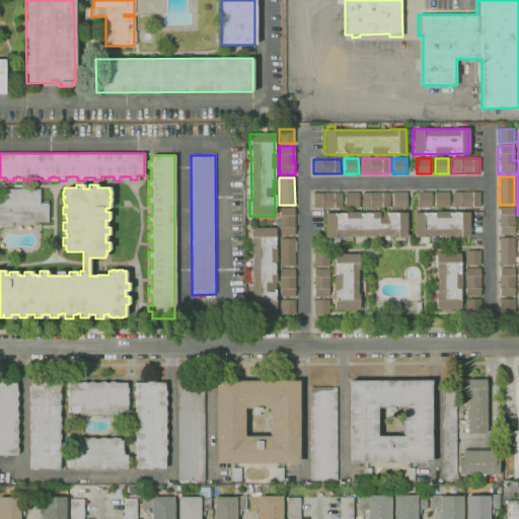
[(0,203),(3,203),(3,190),(40,189),(40,201),(49,200),(49,205),(48,205),(48,221),(0,221),(0,203)]
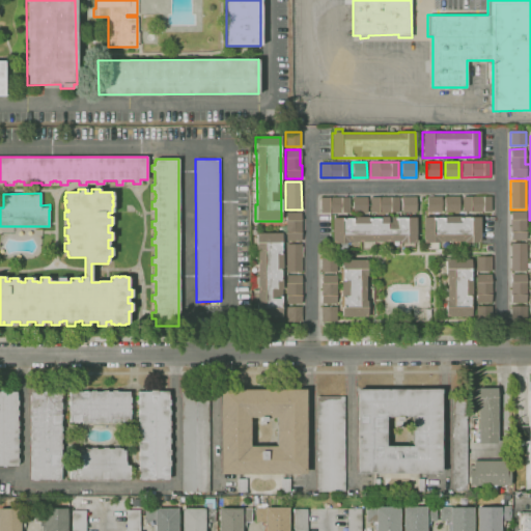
[(352,213),(352,197),(366,197),(366,213),(352,213)]
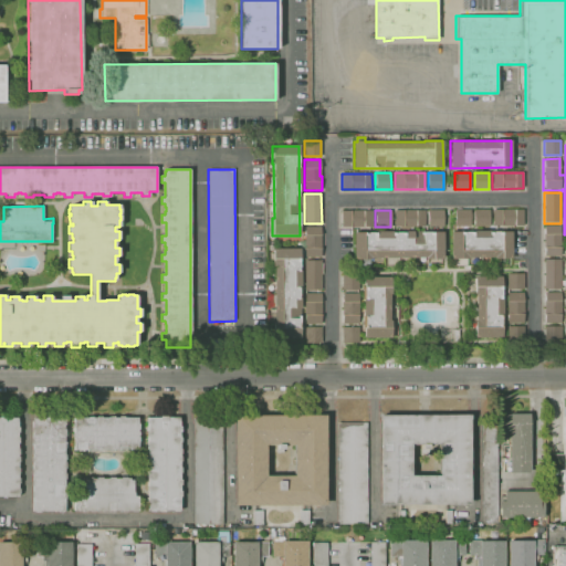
[(425,227),(395,227),(395,210),(425,210),(425,227)]
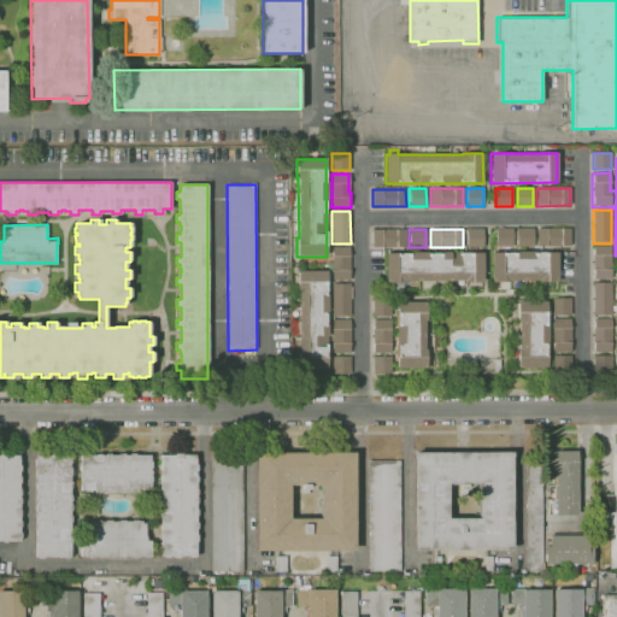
[(465,247),(465,229),(483,229),(483,247),(465,247)]
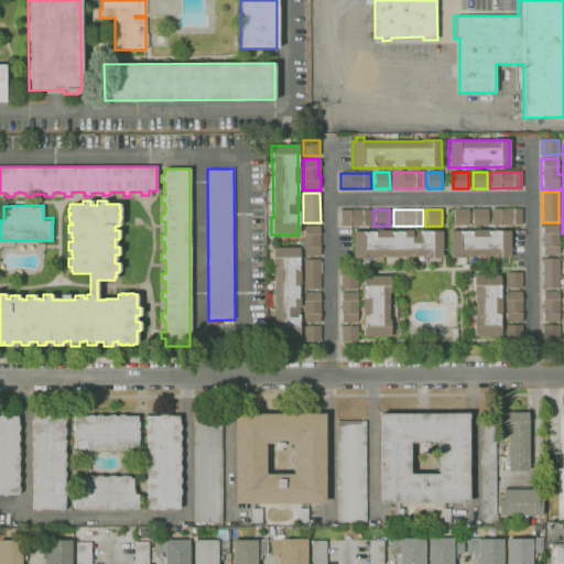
[(454,226),(454,209),(468,209),(468,226),(454,226)]
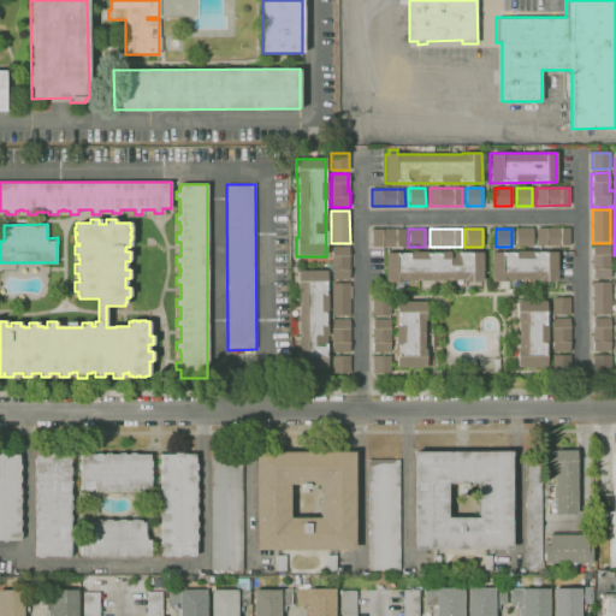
[(516,247),(516,229),(532,229),(532,247),(516,247)]
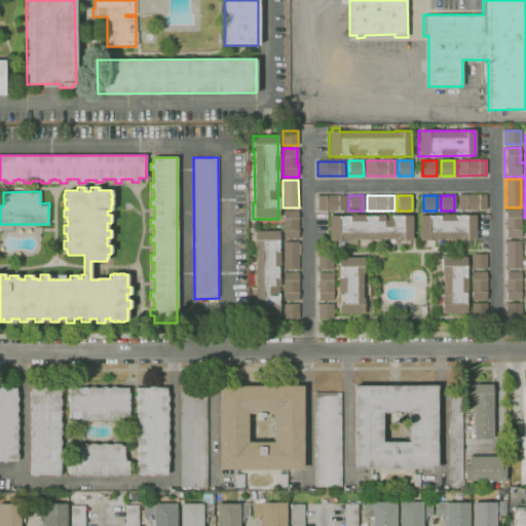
[(486,211),(457,211),(457,195),(486,195),(486,211)]
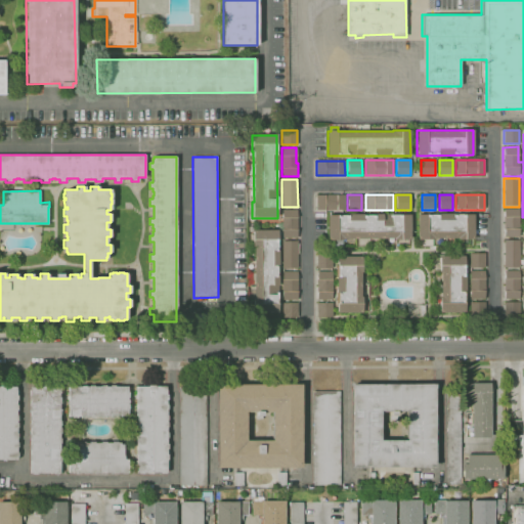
[(316,211),(316,195),(344,195),(345,211),(316,211)]
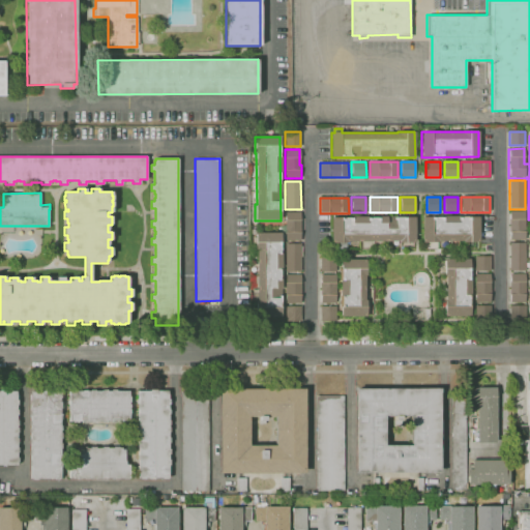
[(509,239),(509,211),(525,211),(525,239),(509,239)]
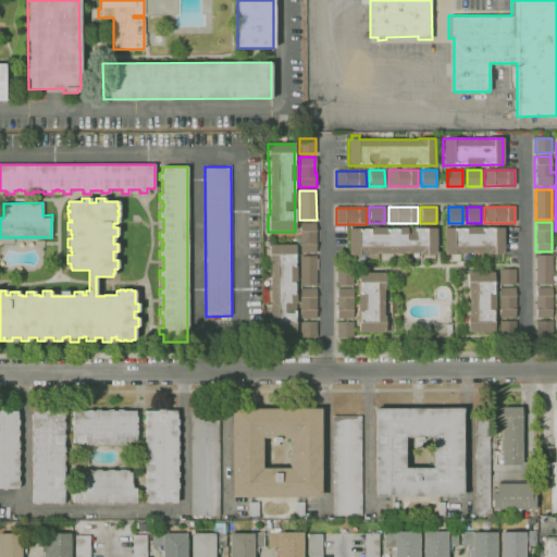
[(317,254),(299,254),(299,223),(317,223),(317,254)]
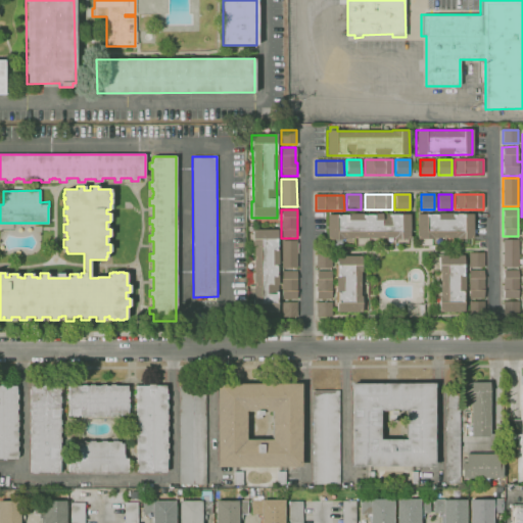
[(426,215),(463,215),(463,214),(473,214),(473,239),(457,239),(457,238),(433,238),(433,239),(417,239),(417,215),(426,215)]
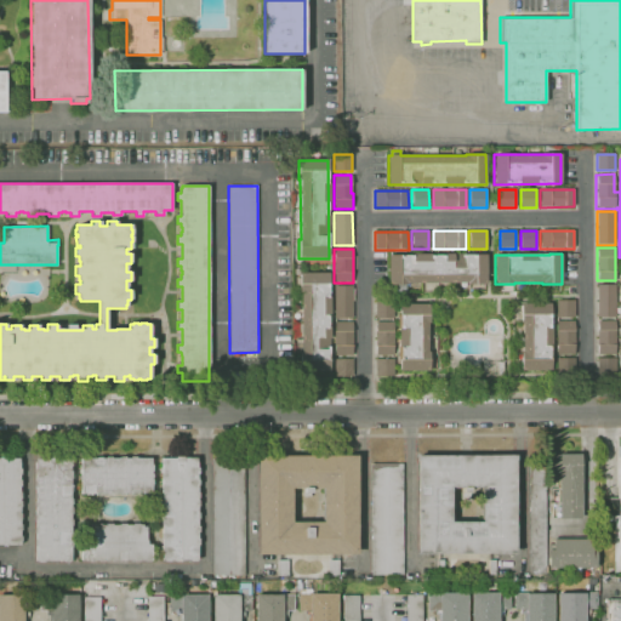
[(405,292),(391,292),(391,285),(388,285),(388,255),(486,255),(486,284),(467,285),(467,283),(408,284),(408,285),(405,285),(405,292)]
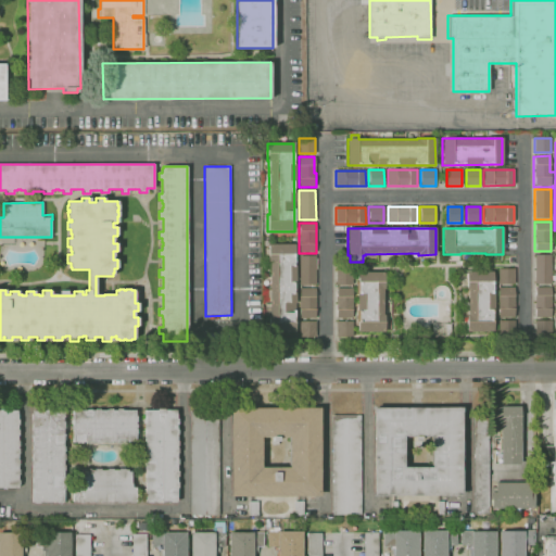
[(555,318),(551,318),(534,318),(534,287),(550,287),(550,285),(534,285),(534,255),(551,254),(551,263),(555,263),(555,243),(555,318)]
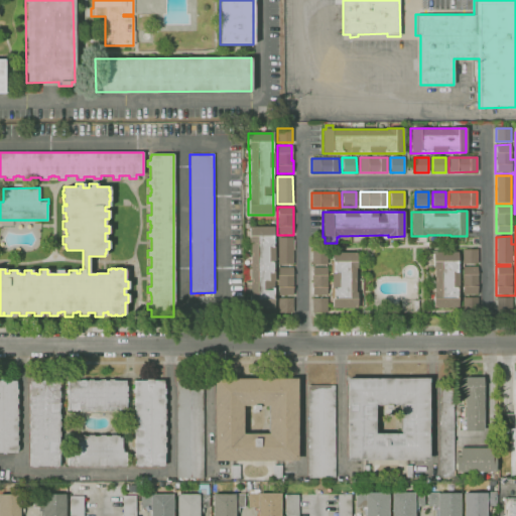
[(274,308),(249,308),(249,292),(250,292),(250,243),(249,243),(248,227),(273,227),(274,308)]
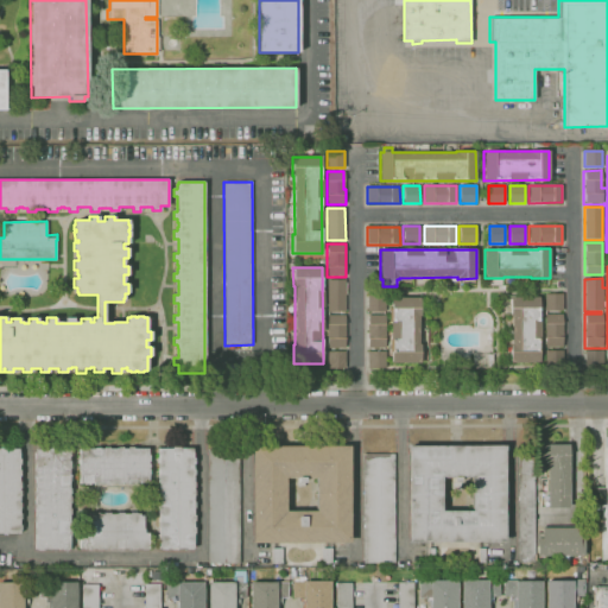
[(327,312),(327,279),(346,279),(346,311),(327,312)]
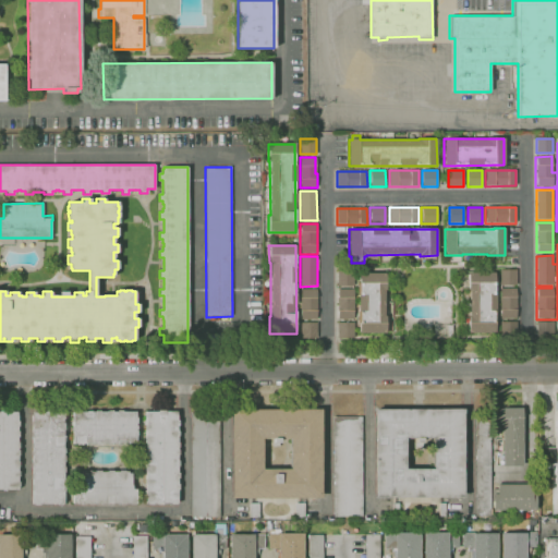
[(517,286),(499,286),(499,269),(516,269),(517,286)]
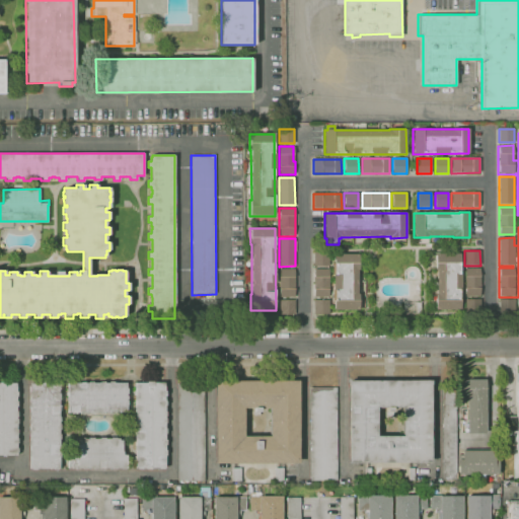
[(359,310),(335,310),(335,295),(330,295),(330,298),(327,298),(327,297),(314,297),(313,269),(327,269),(327,281),(335,281),(334,265),(328,265),(328,267),(313,267),(313,252),(328,252),(328,255),(334,255),(334,254),(359,254),(359,269),(362,269),(362,282),(359,282),(359,310)]
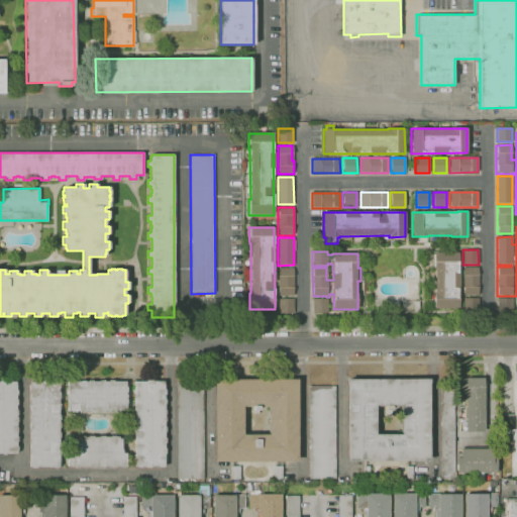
[(458,308),(433,308),(433,293),(434,293),(434,269),(433,269),(433,265),(428,265),(428,254),(433,254),(433,252),(458,252),(458,308)]
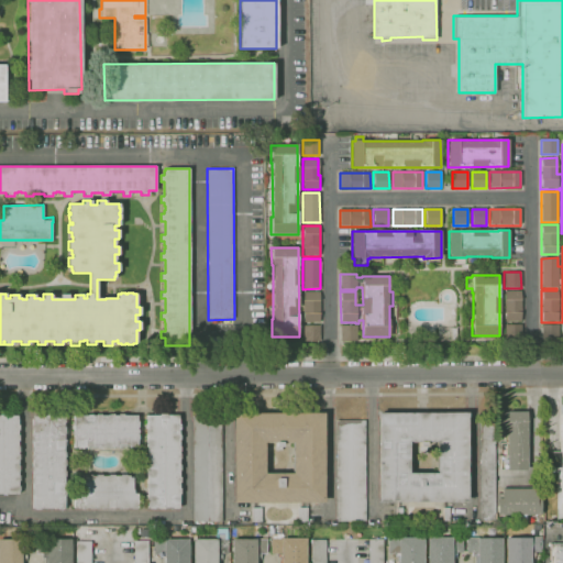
[(521,321),(504,322),(504,291),(520,290),(521,321)]
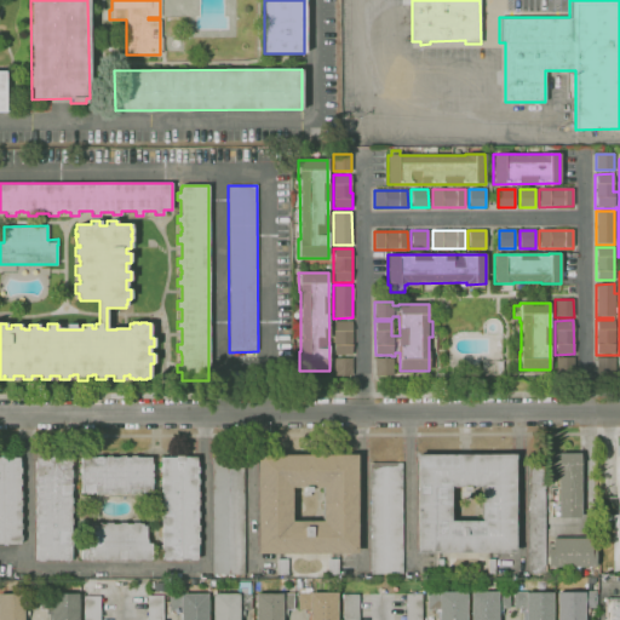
[(352,355),(334,355),(334,322),(352,322),(352,355)]
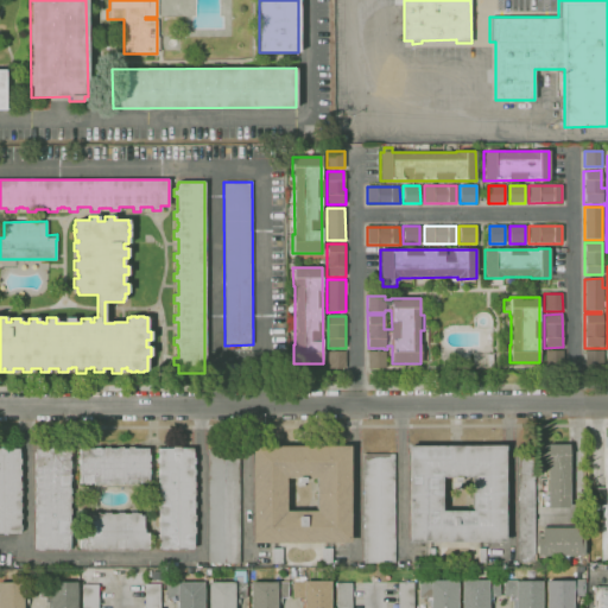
[(545,367),(545,352),(563,350),(563,367),(545,367)]
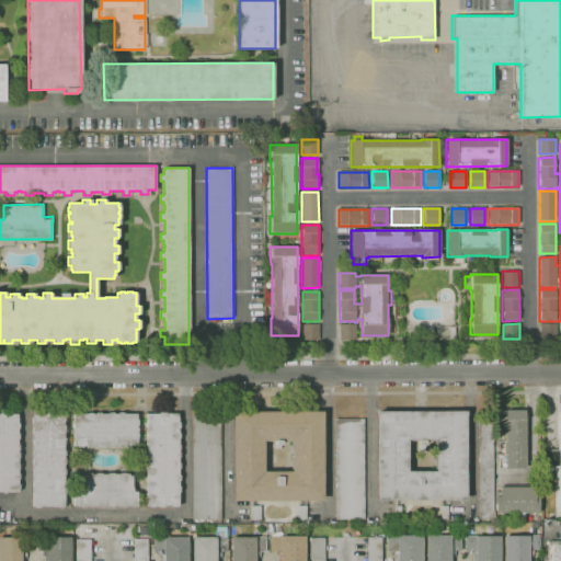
[(539,341),(539,323),(557,323),(557,341),(539,341)]
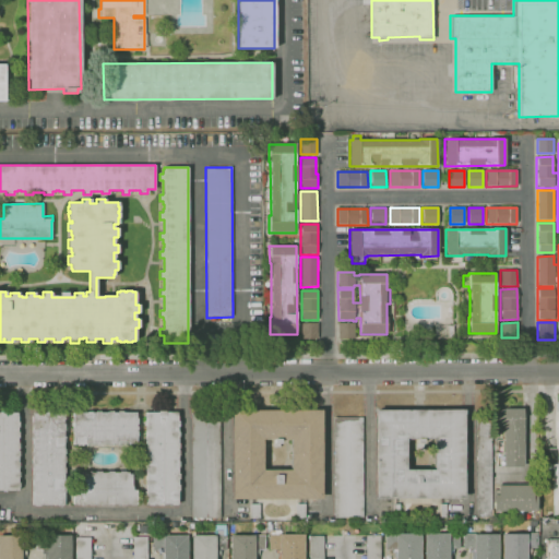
[(301,339),(301,324),(318,323),(318,339),(301,339)]
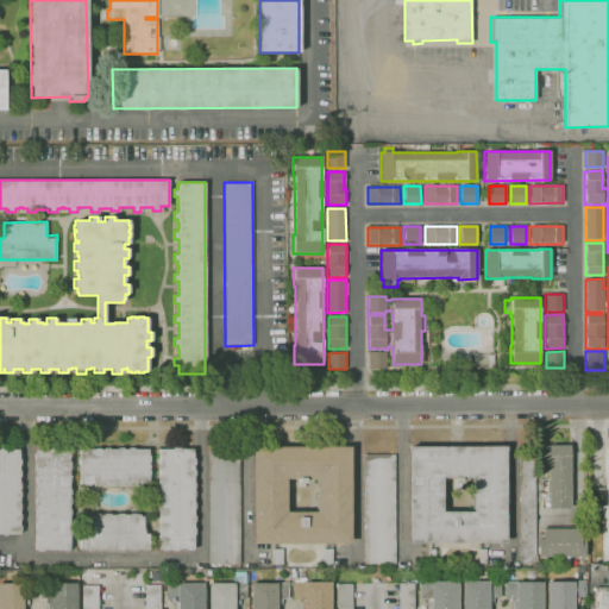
[(385,370),(368,370),(368,352),(385,352),(385,370)]
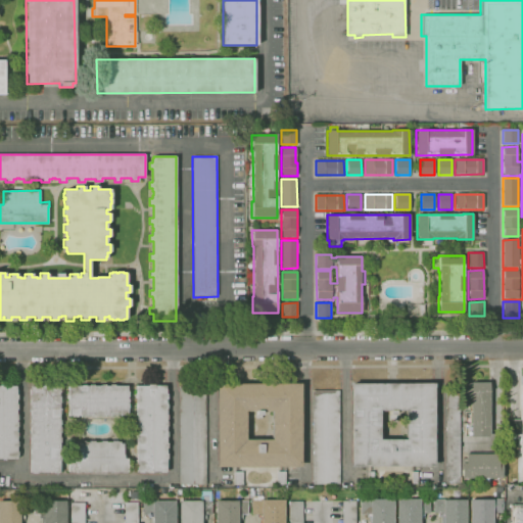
[(408,317),(408,305),(424,304),(424,316),(408,317)]
